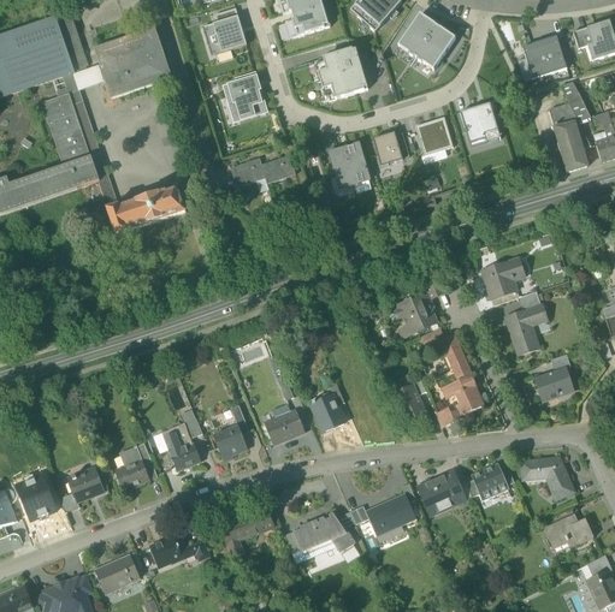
[(277,0),(282,12),(289,10),(285,0),(277,0)]
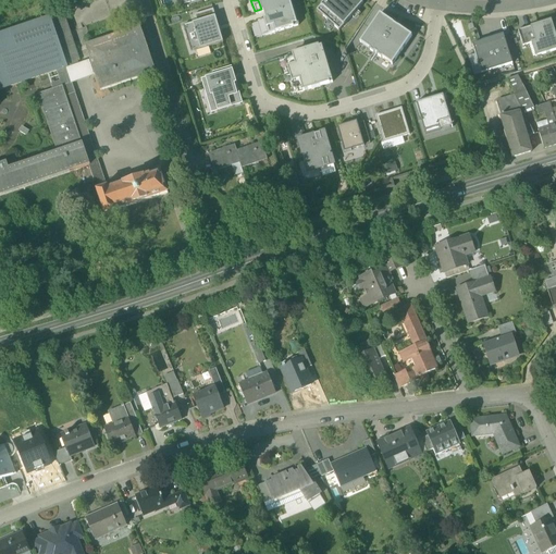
[(258,0),(261,9),(262,9),(264,15),(262,15),(266,25),(273,23),(274,29),(293,24),(292,22),(296,21),(289,0),(258,0)]
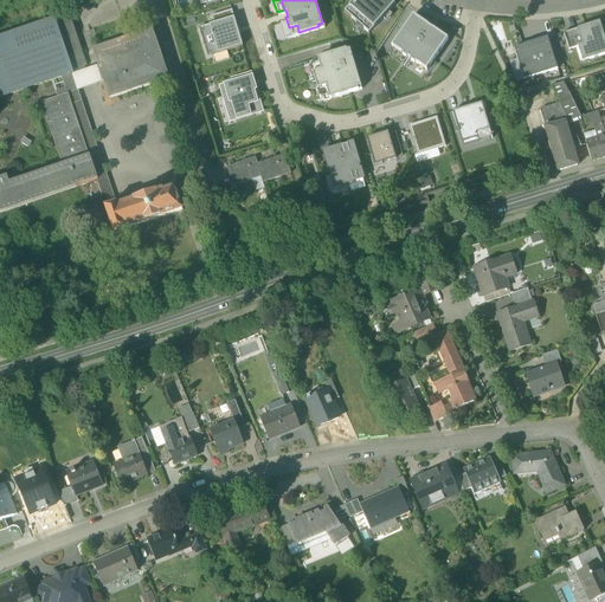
[(351,0),(348,2),(373,25),(394,0),(351,0)]
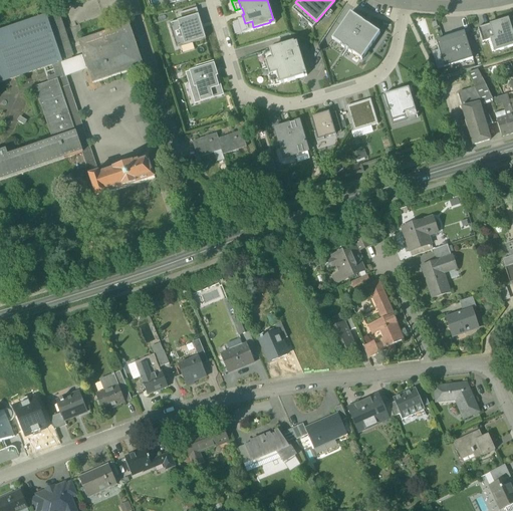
[(312,25),(316,21),(295,2),(291,7),(312,25)]
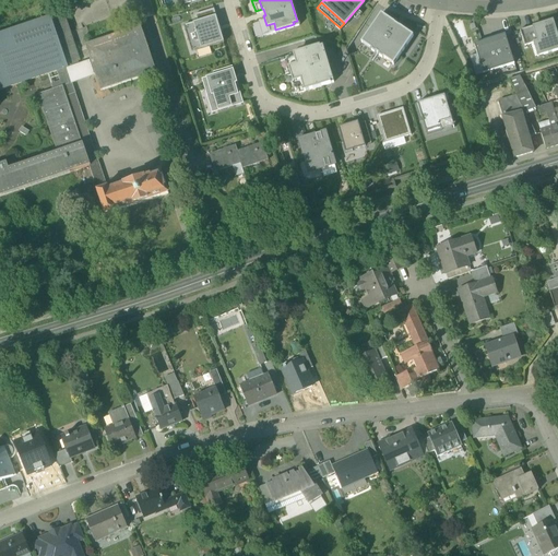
[(193,11),(196,19),(214,12),(213,6),(193,11)]
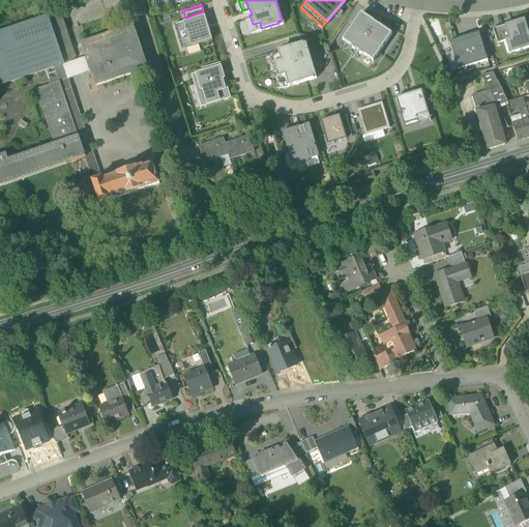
[(350,44),(351,44),(356,48),(357,49),(363,53),(364,53),(366,49),(375,55),(391,31),(378,23),(374,20),(360,10),(345,33),(353,39),(350,44)]
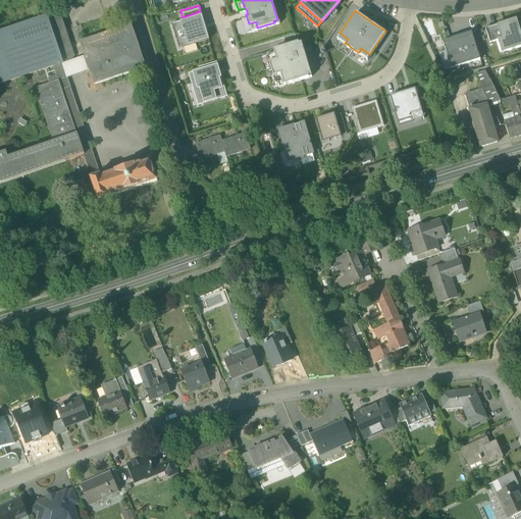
[(0,81),(52,63),(61,60),(61,59),(73,54),(59,11),(46,15),(46,14),(0,30),(0,81)]
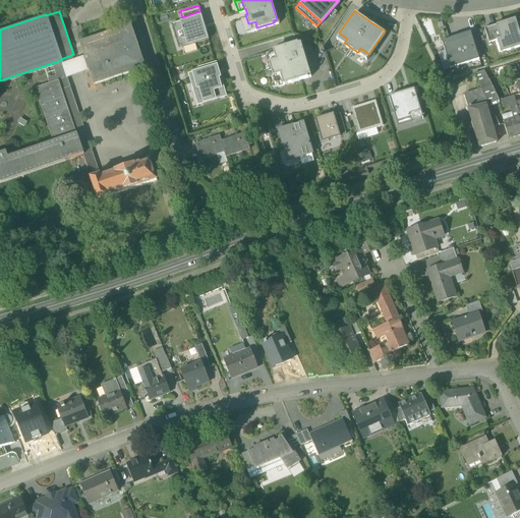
[(182,17),(170,20),(175,37),(178,36),(180,44),(182,44),(193,40),(208,36),(199,11),(182,17)]
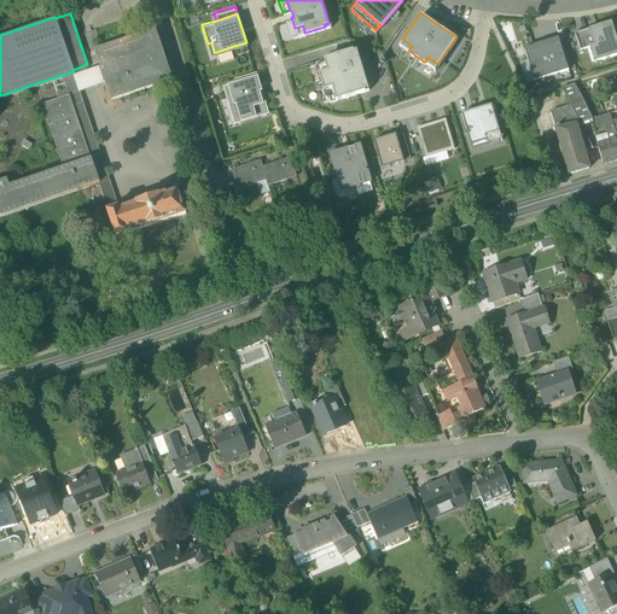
[(290,36),(297,35),(295,28),(291,17),(285,19),(290,36)]
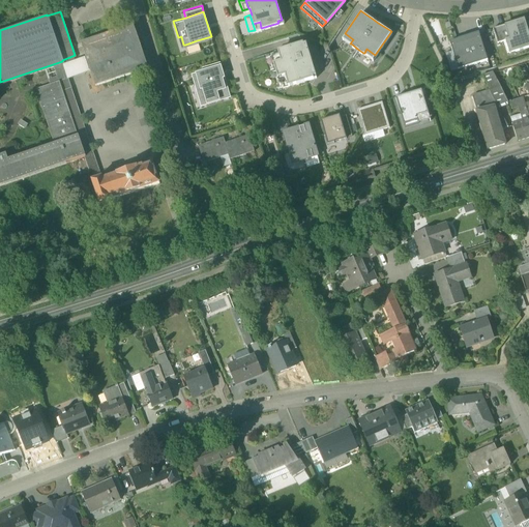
[(504,37),(504,38),(510,36),(515,50),(528,45),(528,33),(524,17),(504,23),(508,36),(504,37)]
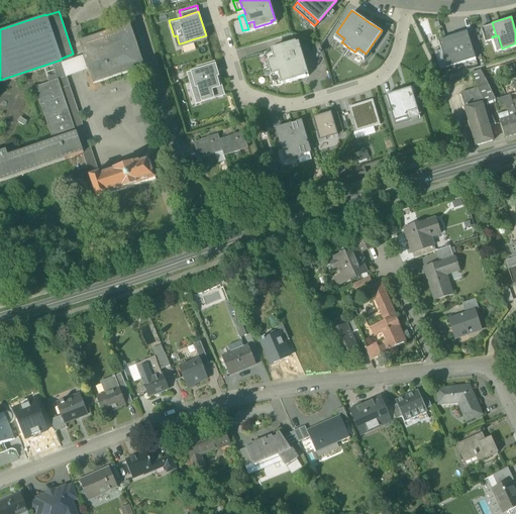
[(78,39),(83,54),(83,53),(88,68),(92,82),(143,64),(129,22),(78,39)]
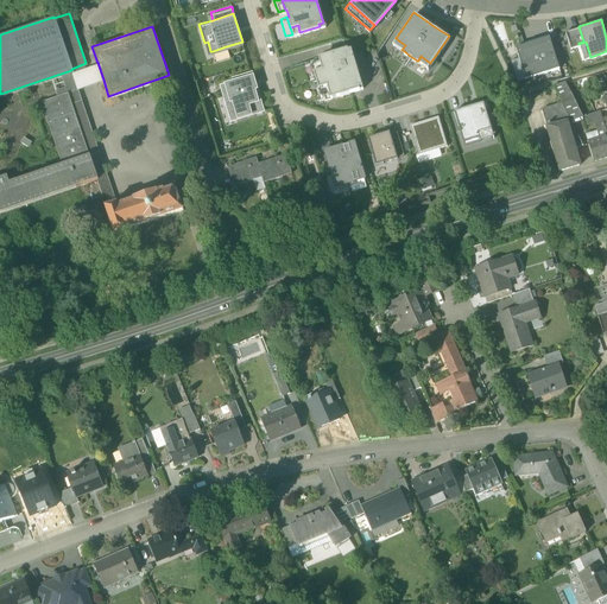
[(583,42),(579,26),(564,30),(570,48),(579,44),(579,43),(583,42)]
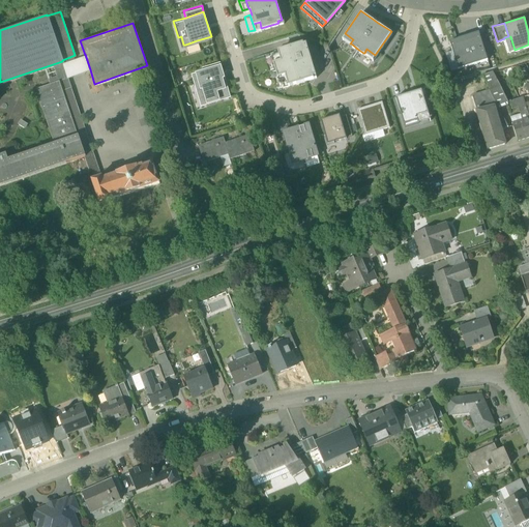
[(478,30),(469,33),(470,37),(472,36),(475,47),(482,45),(478,30)]
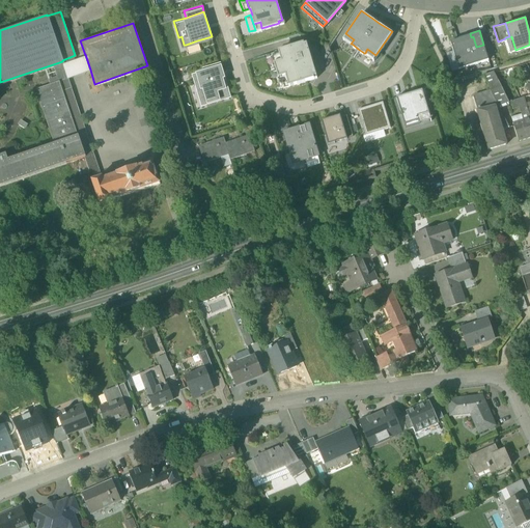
[(342,37),(351,44),(354,39),(345,33),(342,37)]
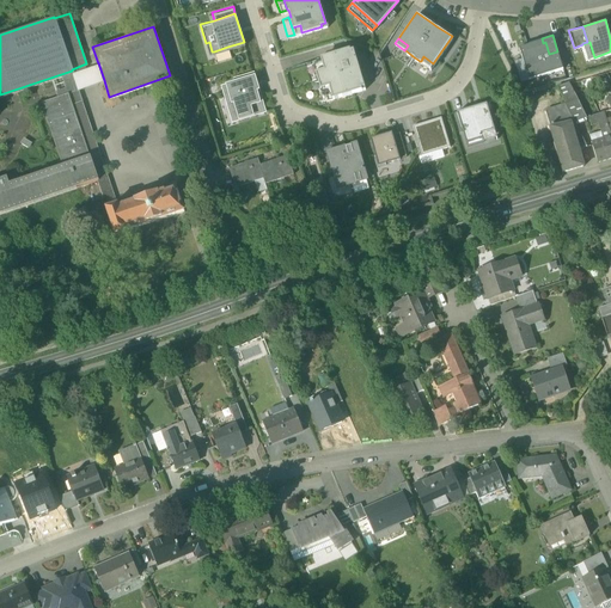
[(521,56),(525,68),(532,66),(536,75),(562,67),(557,51),(549,54),(545,42),(543,43),(542,38),(535,41),(535,42),(530,44),(529,42),(518,45),(521,56)]
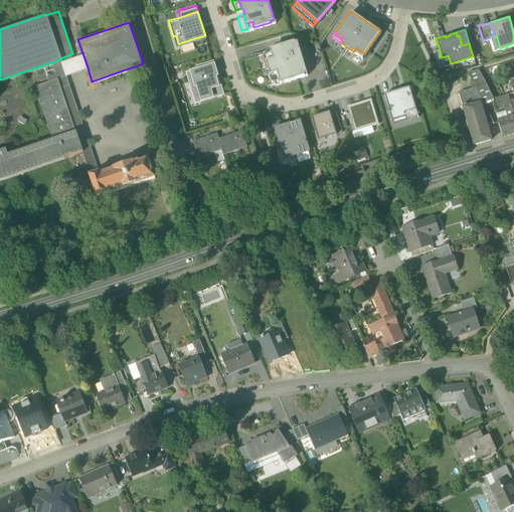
[(494,50),(500,48),(496,35),(490,37),(494,50)]
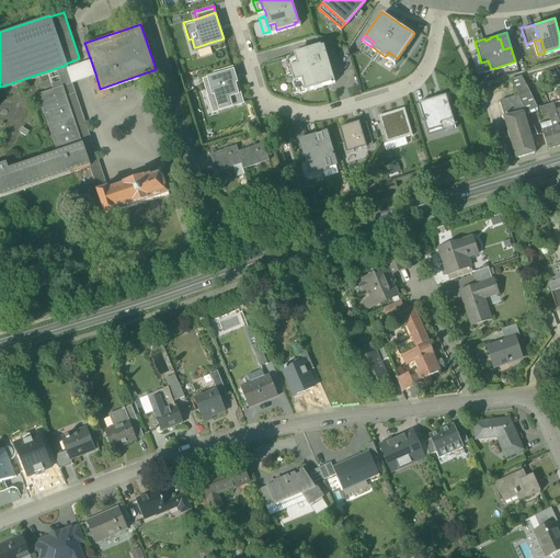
[(293,63),(298,78),(300,78),(304,89),(334,80),(322,42),(293,50),(296,61),(293,63)]
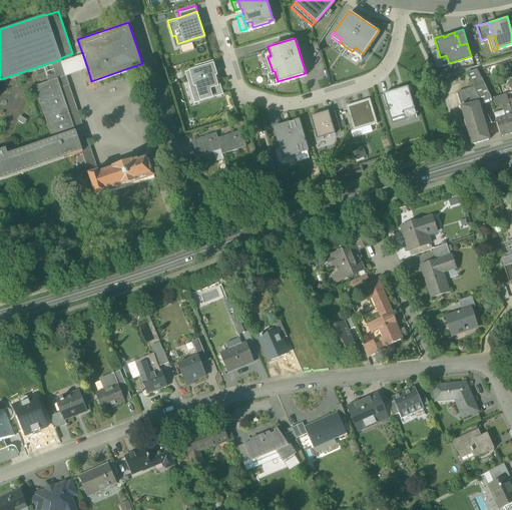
[(190,39),(179,43),(181,50),(193,47),(190,39)]
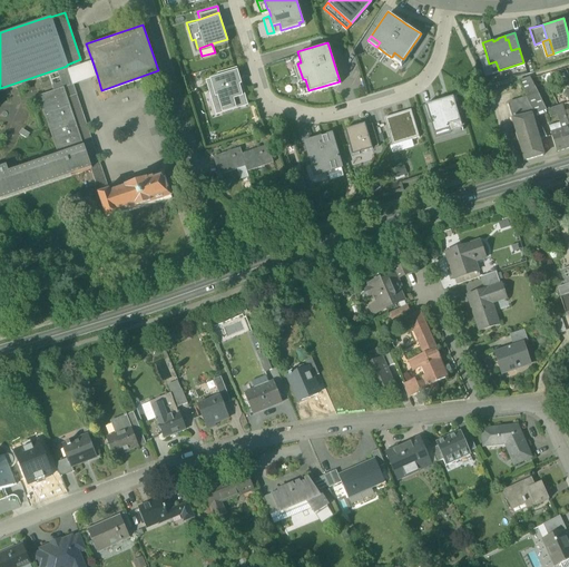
[(301,62),(297,51),(293,54),(294,57),(291,58),(300,89),(303,88),(304,91),(308,90),(305,79),(303,79),(301,80),(296,65),(297,64),(301,62)]
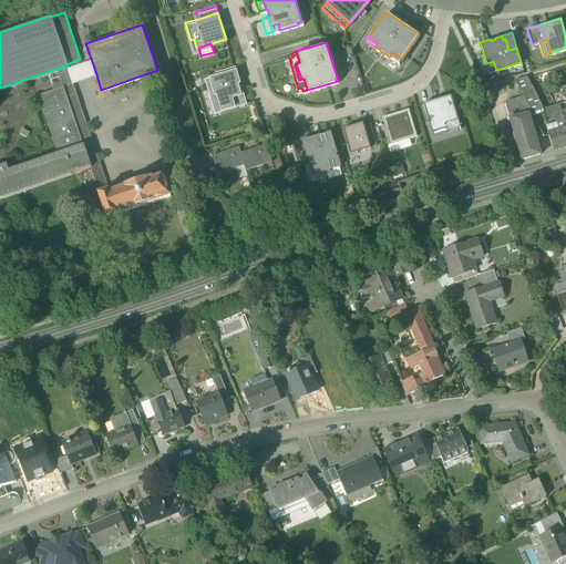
[(398,63),(401,59),(392,52),(390,57),(398,63)]
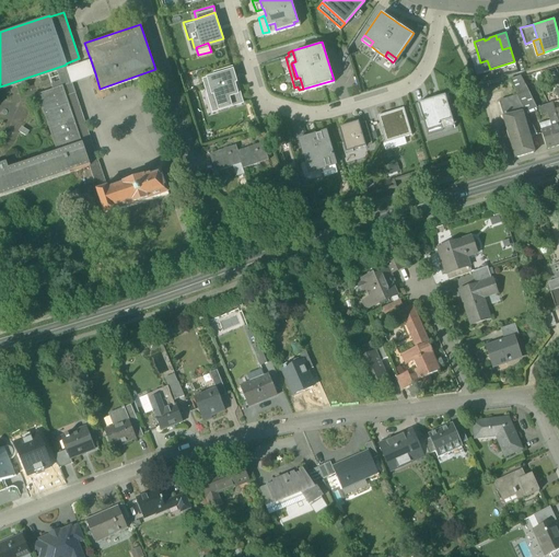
[(473,65),(480,62),(477,51),(469,54),(473,65)]
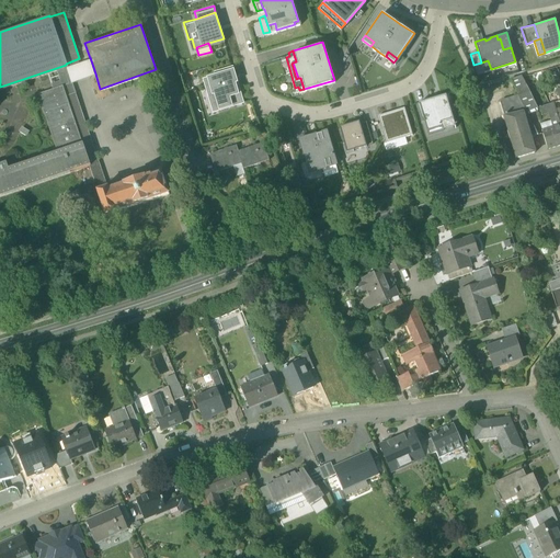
[(280,55),(290,92),(299,90),(298,87),(295,88),(286,57),(289,56),(288,53),(280,55)]
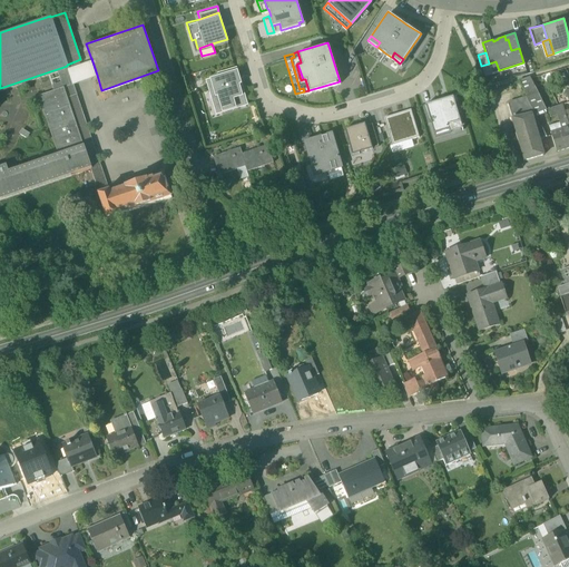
[(72,82),(97,75),(91,58),(91,59),(68,67),(72,82)]
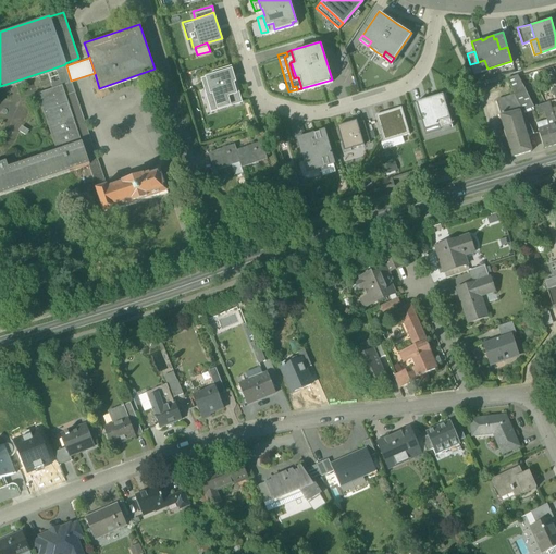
[(480,71),(487,69),(484,60),(478,62),(480,71)]
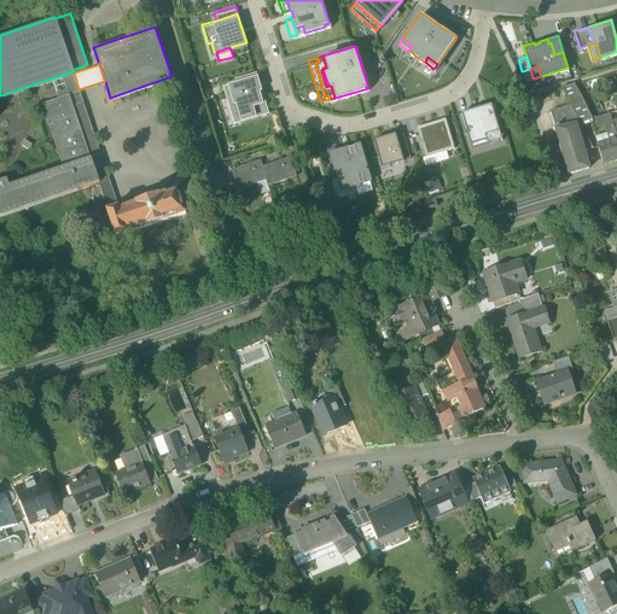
[(118,205),(79,89),(74,72),(73,71),(62,75),(68,93),(69,93),(89,156),(91,156),(99,180),(98,180),(108,209),(118,205)]
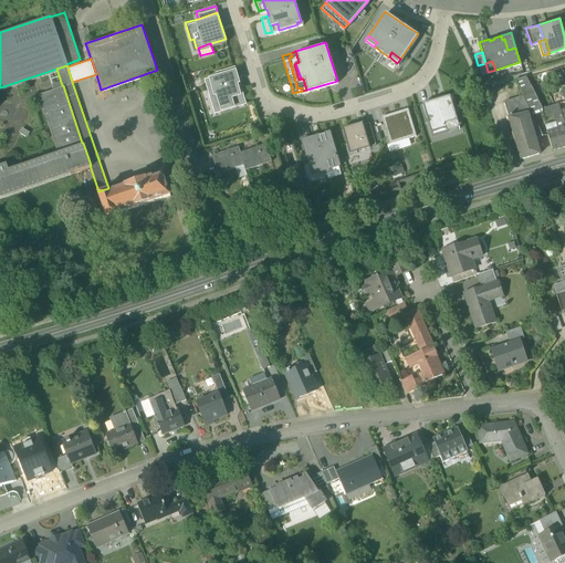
[(238,80),(234,69),(217,73),(209,75),(213,92),(216,92),(220,107),(232,104),(230,95),(239,92),(236,81),(238,80)]
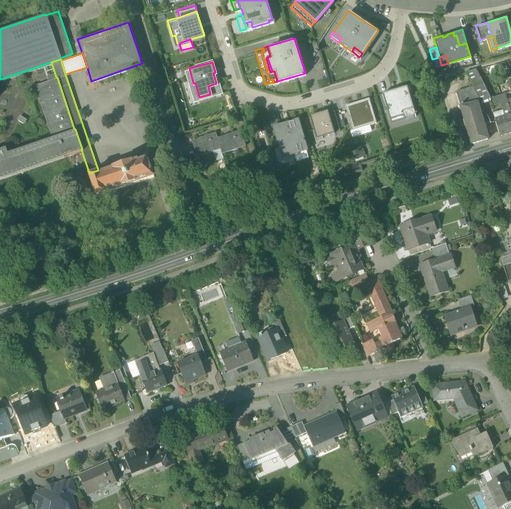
[(194,86),(197,98),(199,97),(195,83),(193,83),(189,68),(185,70),(190,87),(194,86)]
